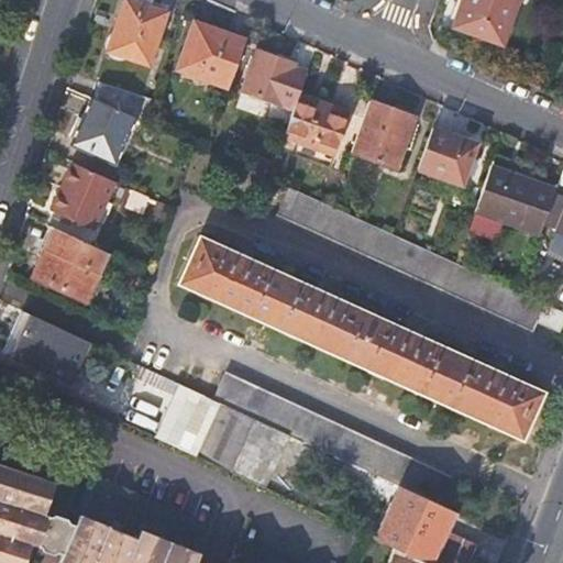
[(122,0),(122,2),(148,10),(152,0),(151,0),(122,0)]
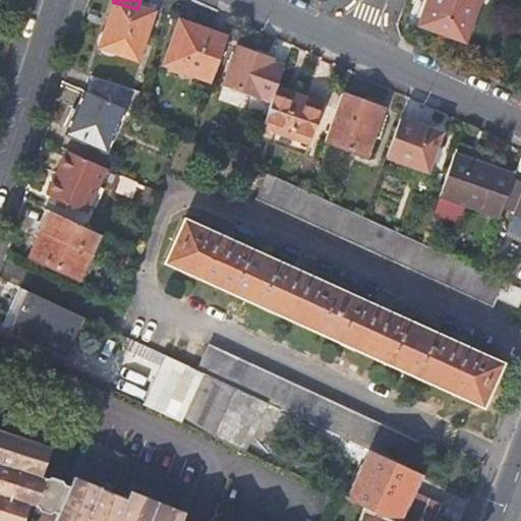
[(426,0),(425,3),(419,22),(418,24),(463,41),(478,0),(426,0)]
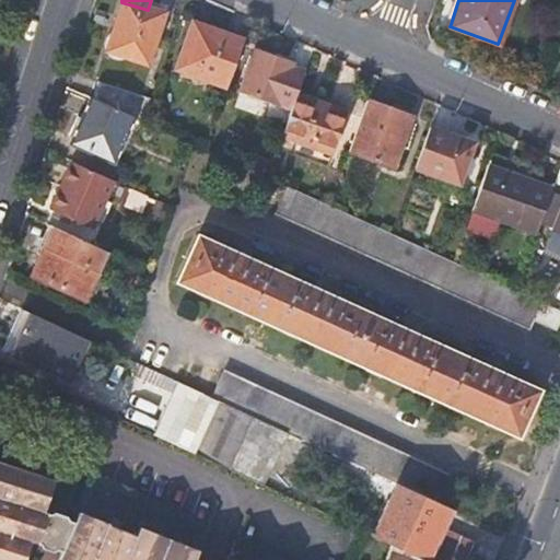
[(457,3),(451,1),(444,22),(451,24),(457,3)]
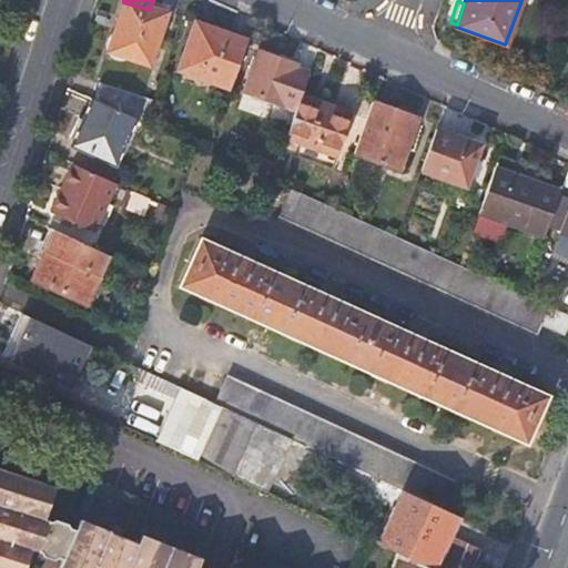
[(123,2),(107,52),(146,66),(163,16),(150,10),(123,2)]
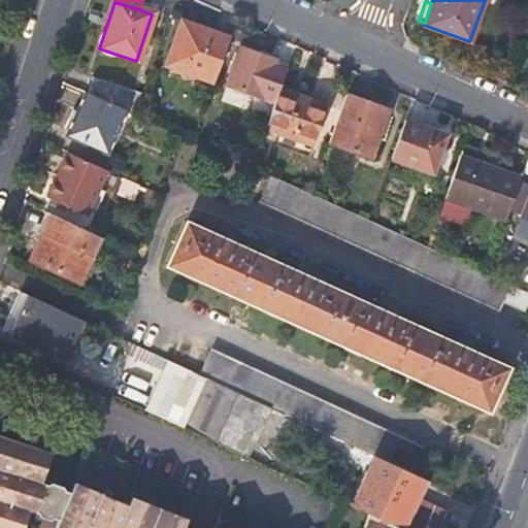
[(164,67),(212,85),(229,40),(180,23),(164,67)]
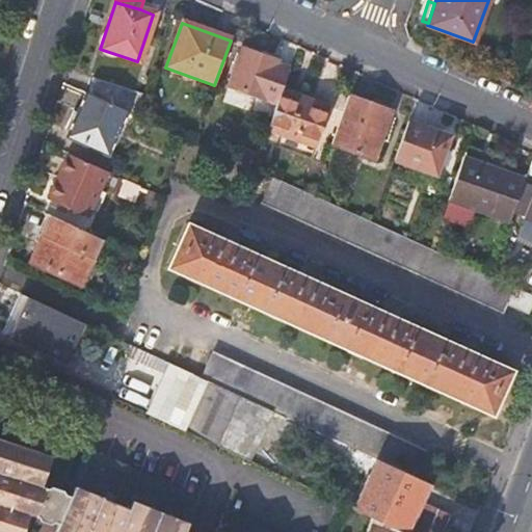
[(254,97),(275,105),(287,75),(273,70),(275,64),(240,52),(227,89),(253,99),(254,97)]
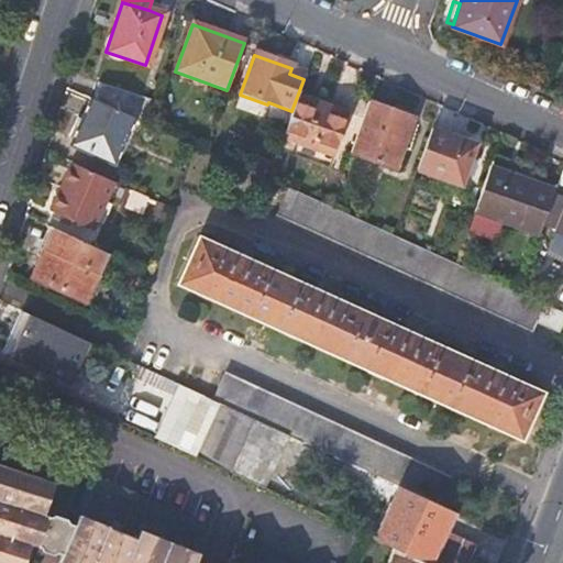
[(284,132),(282,139),(332,157),(348,117),(297,98),(291,111),(284,132)]
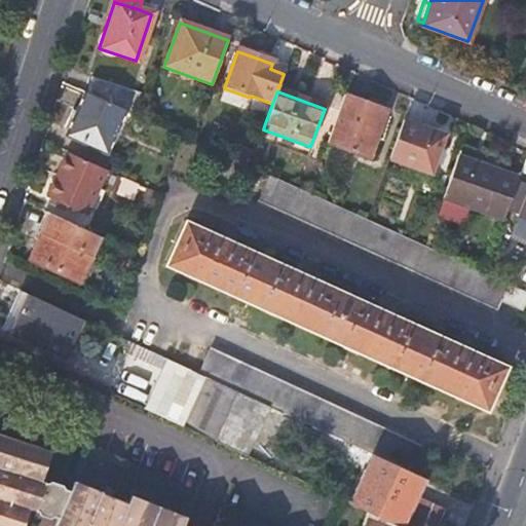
[(122,110),(83,92),(64,135),(104,153),(122,110)]
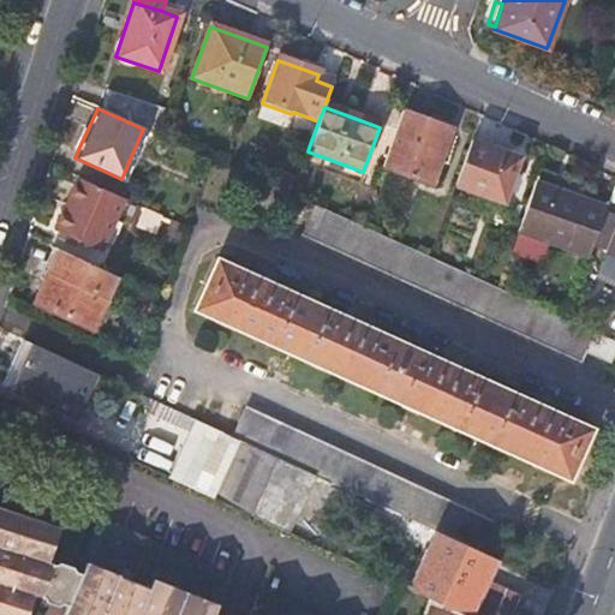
[(318,121),(293,112),(292,114),(285,135),(310,144),(318,121)]
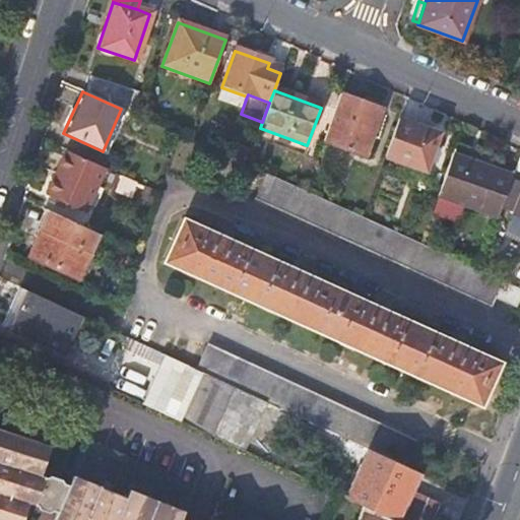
[(339,96),(323,143),(363,157),(380,111),(339,96)]
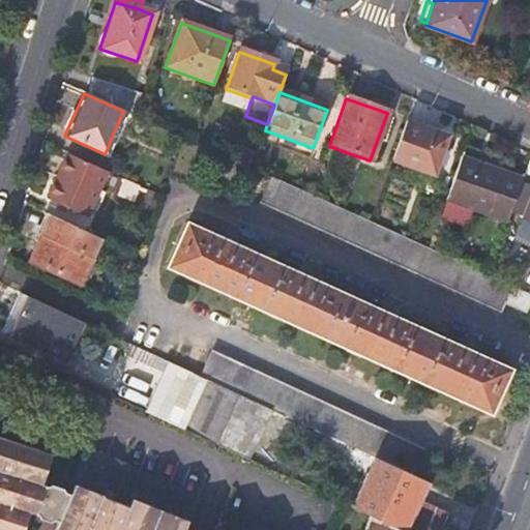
[(406,122),(391,160),(433,175),(446,138),(406,122)]
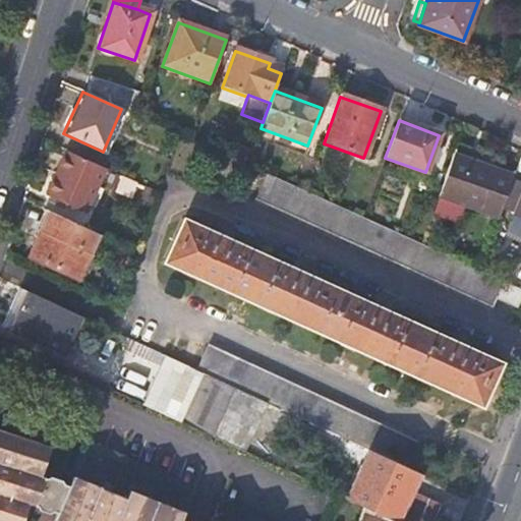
[(104,170),(63,152),(44,195),(84,214),(104,170)]
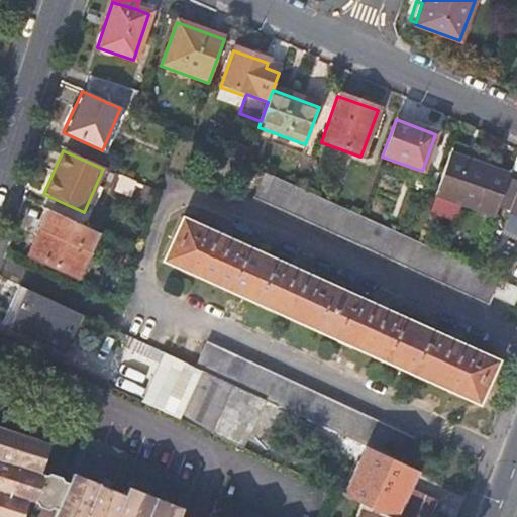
[(449,154),(434,195),(495,216),(508,176),(449,154)]
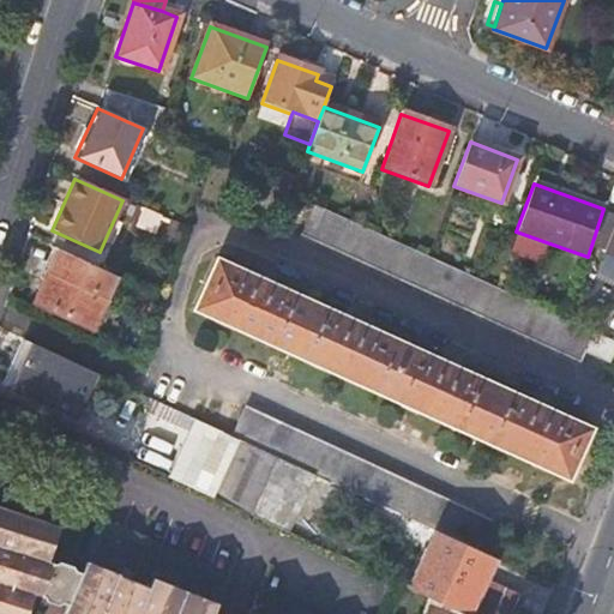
[(360,227),(314,205),(300,238),(582,366),(587,354),(609,365),(613,354),(613,342),(567,321),(495,288),(427,257),(360,227)]
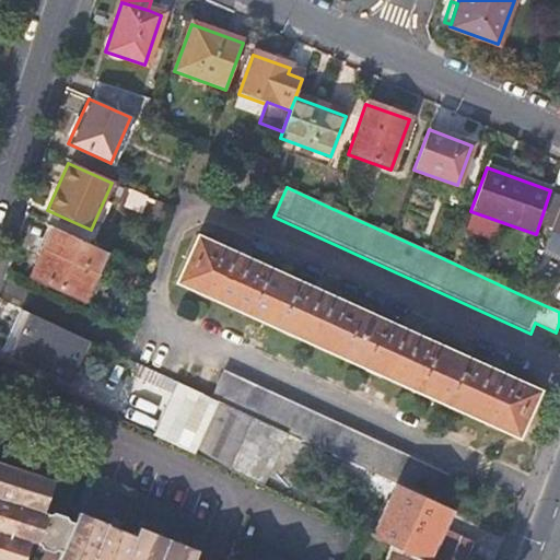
[(103,251),(50,228),(28,278),(80,301),(103,251)]
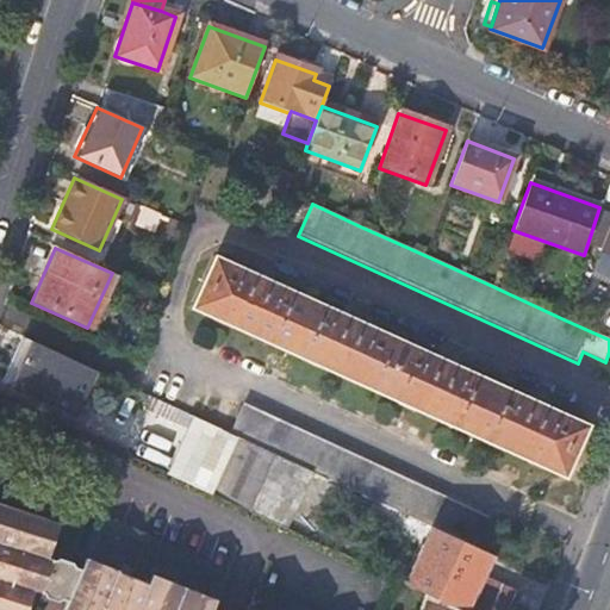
[(586,428),(216,257),(194,305),(564,475),(586,428)]
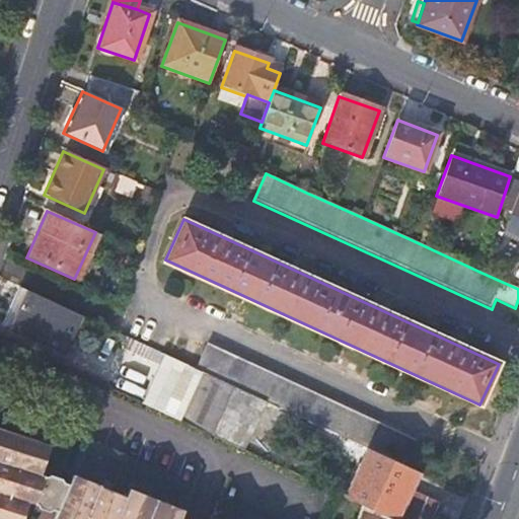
[(15,328),(31,293),(23,290),(8,324),(15,328)]
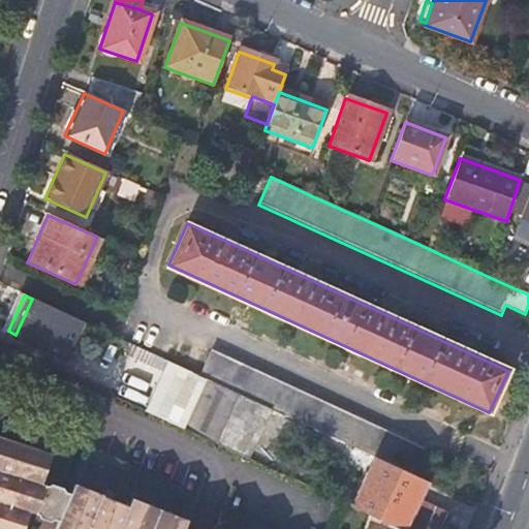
[(82,322),(32,299),(16,335),(65,358),(82,322)]
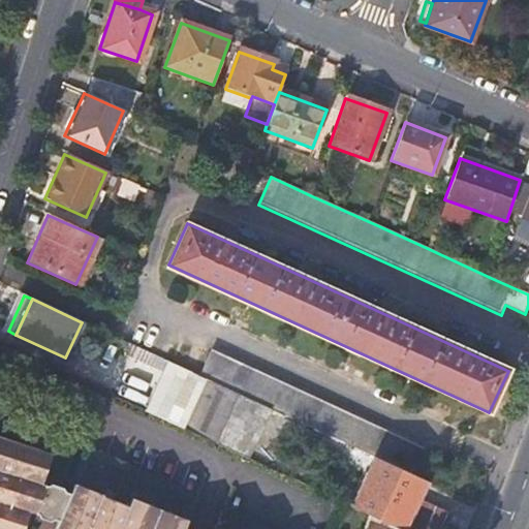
[(82,322),(65,358),(72,361),(88,325),(82,322)]
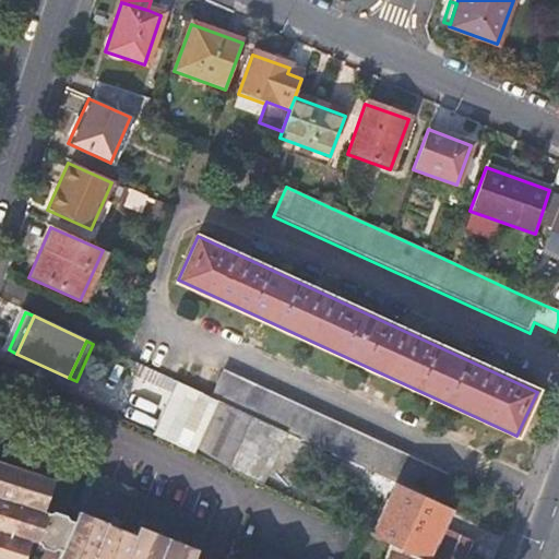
[(254,385),(242,413),(252,417),(282,430),(393,483),(436,501),(448,475),(254,385)]
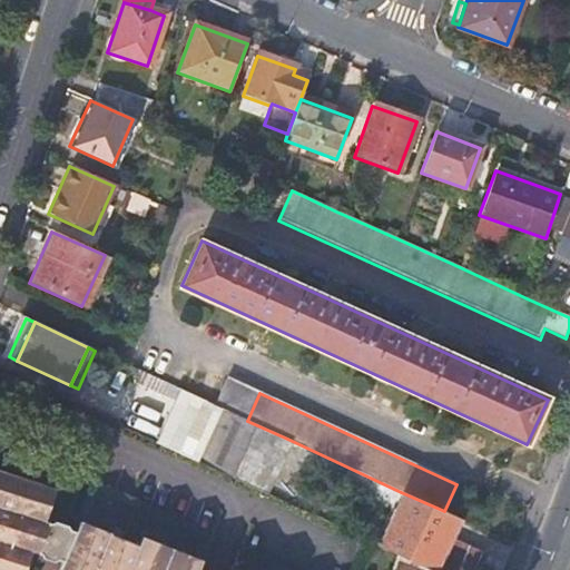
[(247,421),(226,411),(219,426),(251,441),(257,425),(247,421)]
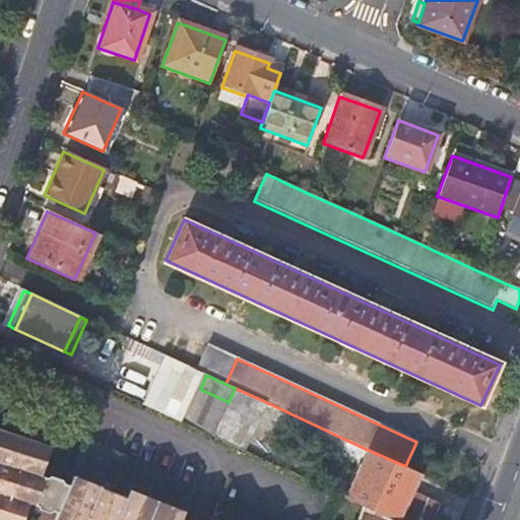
[(229,402),(212,438),(241,451),(262,400),(235,388),(229,402)]
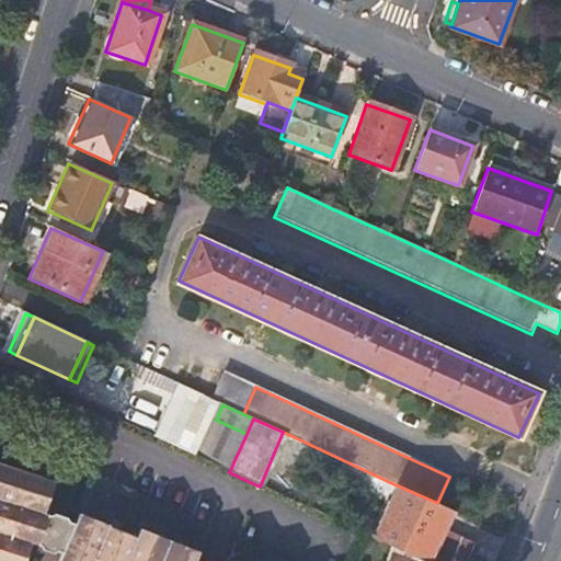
[(420,560),(398,550),(389,546),(384,560),(194,560),(197,553),(138,529),(135,539),(106,527),(107,525),(78,513),(72,525),(67,524),(66,519),(54,514),(48,516),(43,514),(54,485),(0,466),(0,560),(26,560),(33,545),(63,557),(60,560),(420,560)]
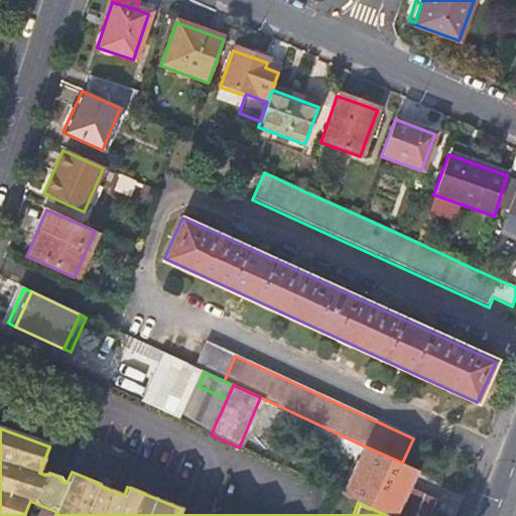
[(402,463),(363,445),(341,495),(358,502),(366,506),(387,515),(436,515),(442,503),(409,488),(417,470),(402,463)]
